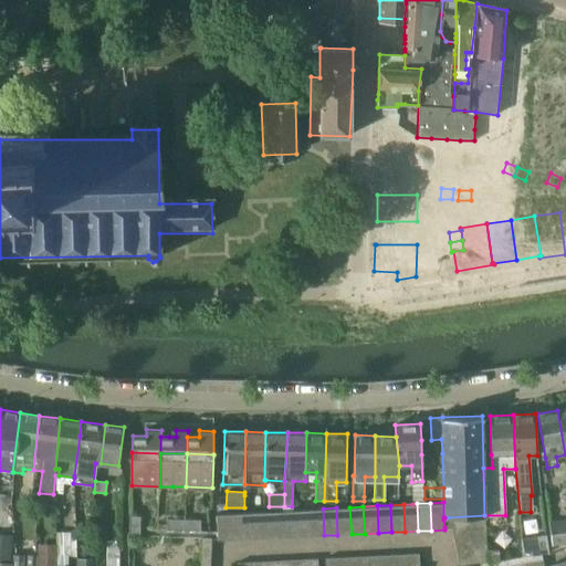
[(352,534),(349,507),(336,507),(337,535),(352,534)]
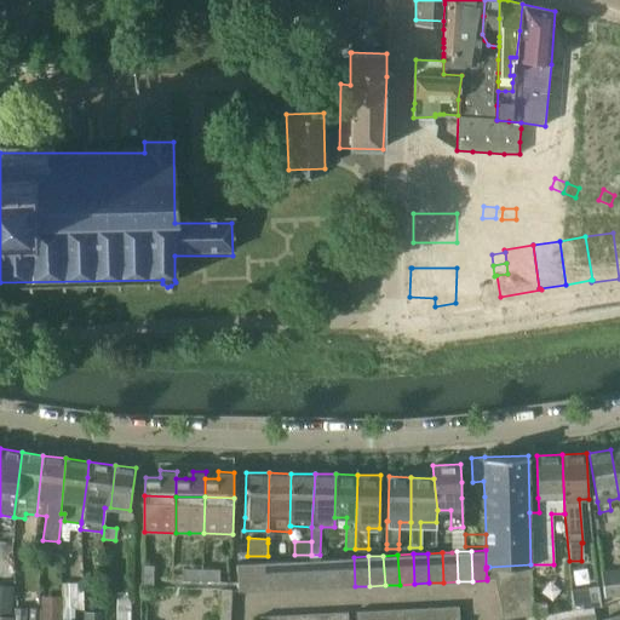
[(340,587),(339,557),(325,558),(326,589),(340,587)]
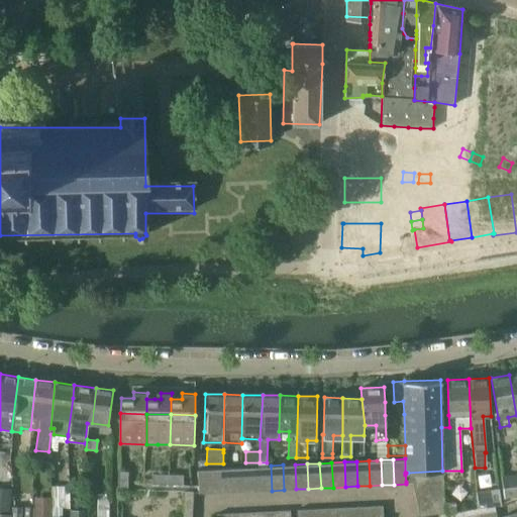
[(283,464),(284,490),(296,489),(295,464),(283,464)]
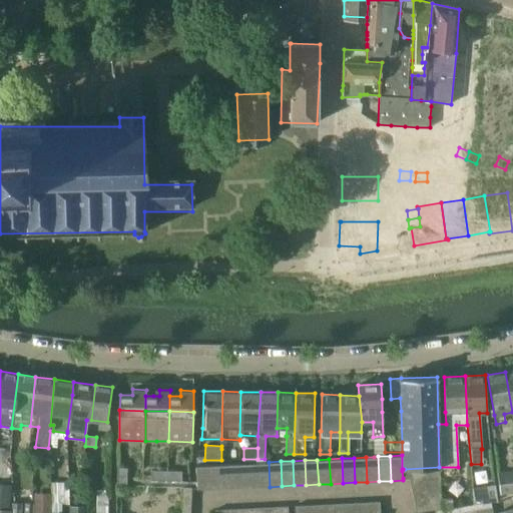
[(270,487),(269,462),(257,463),(258,487),(270,487)]
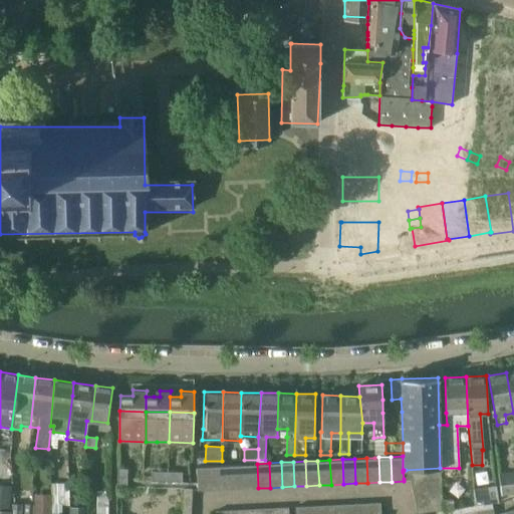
[(246,489),(245,464),(233,465),(234,489),(246,489)]
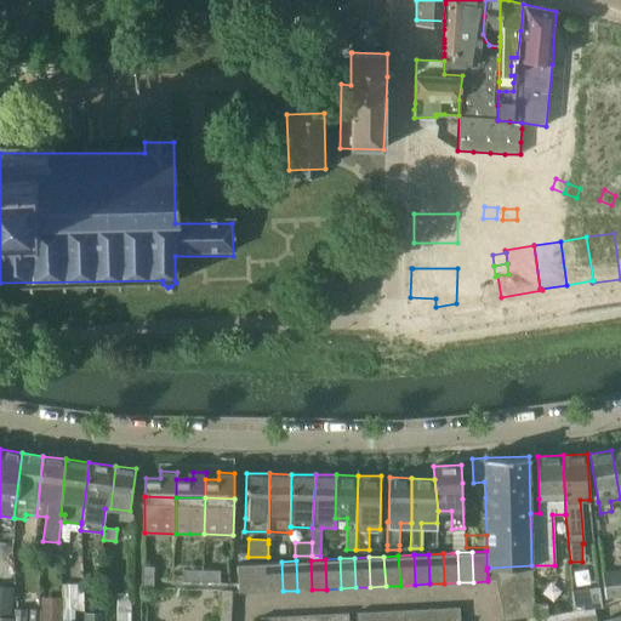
[(312,590),(311,560),(296,560),(297,591),(312,590)]
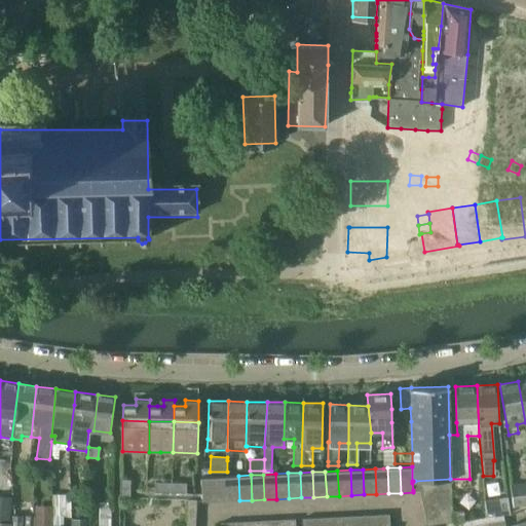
[(226,476),(214,477),(215,502),(227,501),(226,476)]
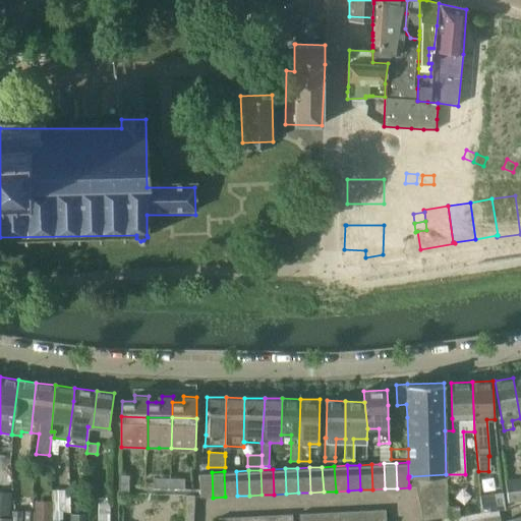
[(224,471),(225,497),(237,496),(236,471),(224,471)]
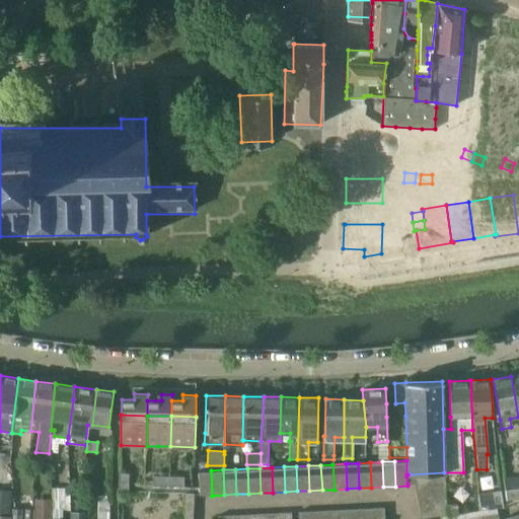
[(198,471),(199,496),(212,496),(211,470),(198,471)]
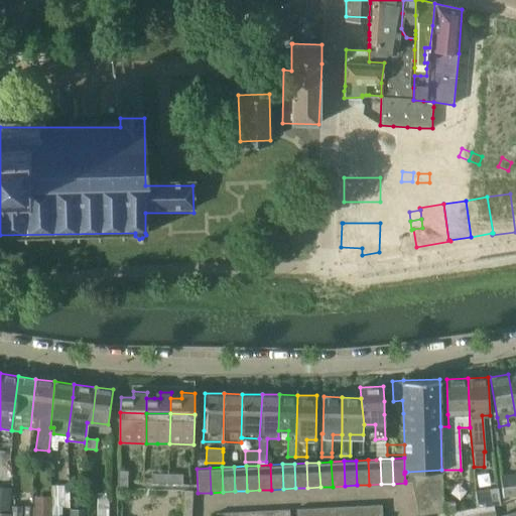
[(127,471),(118,471),(117,486),(127,486),(127,471)]
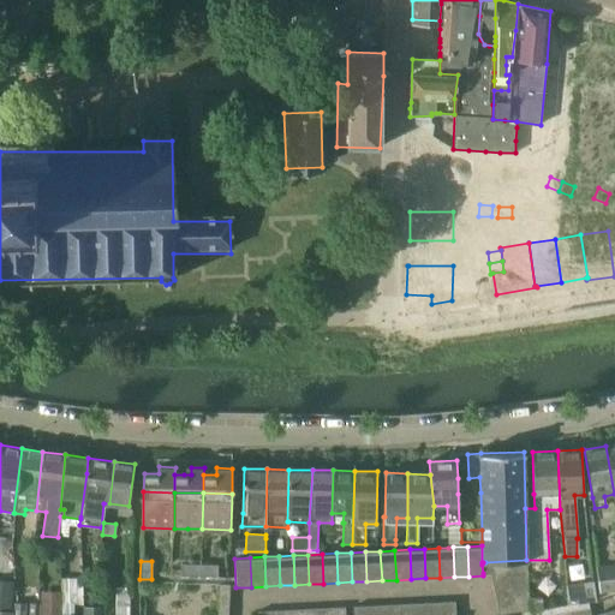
[(527,581),(527,562),(482,565),(483,573),(491,573),(495,586),(527,581)]
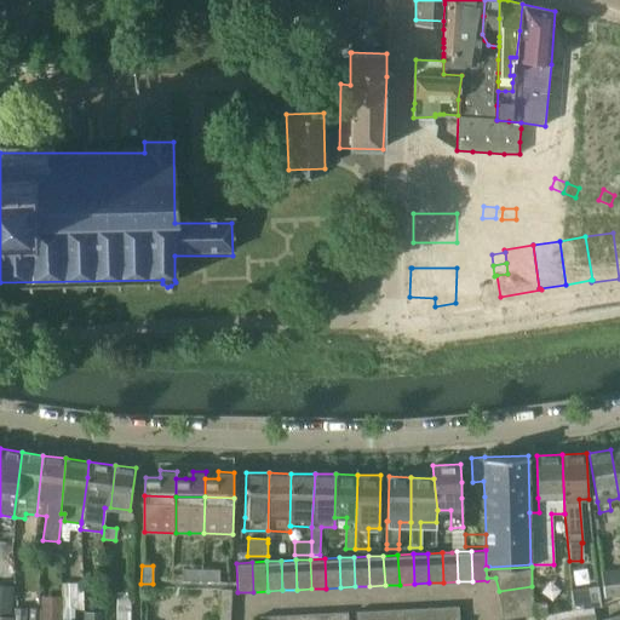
[(182,569),(182,579),(202,580),(202,569),(182,569)]
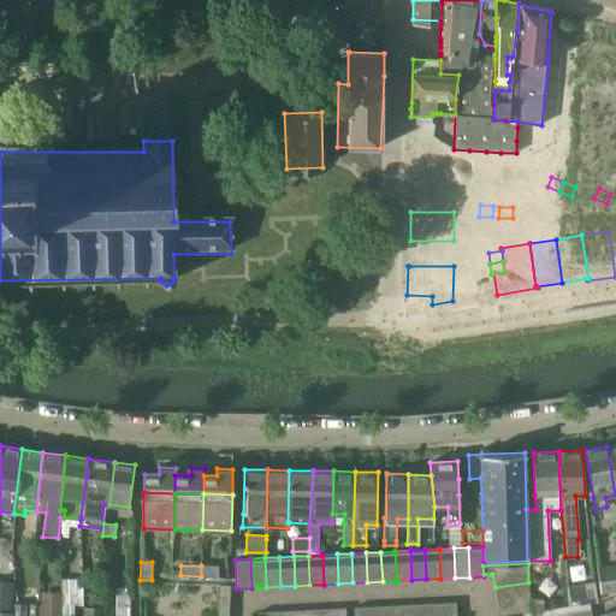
[(218,576),(218,567),(201,566),(201,576),(218,576)]
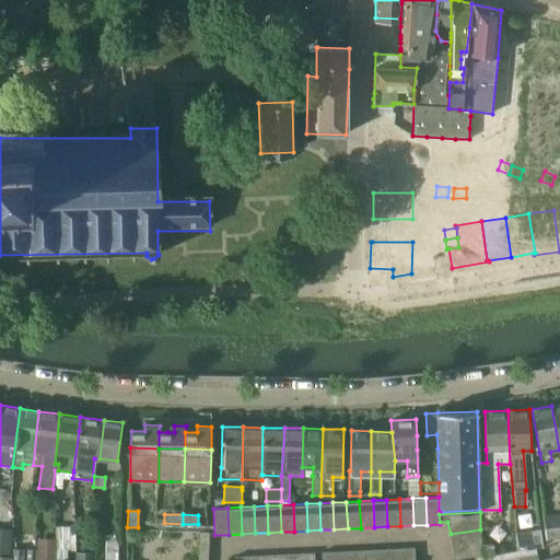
[(67,526),(55,526),(55,539),(56,547),(56,551),(67,550),(67,526)]
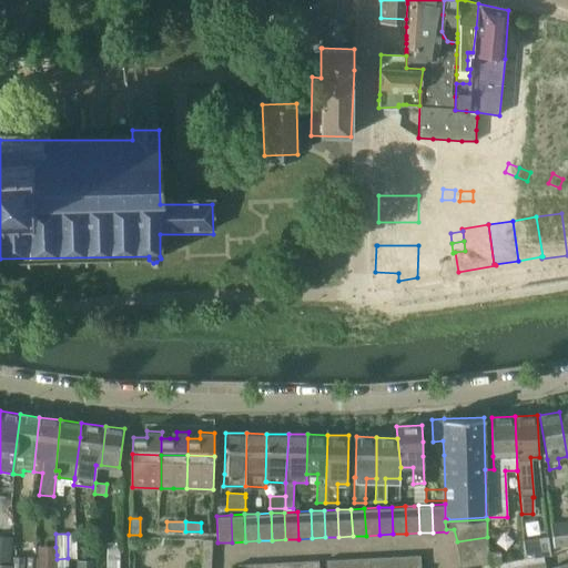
[(12,537),(7,537),(0,535),(0,567),(10,567),(10,565),(12,537)]
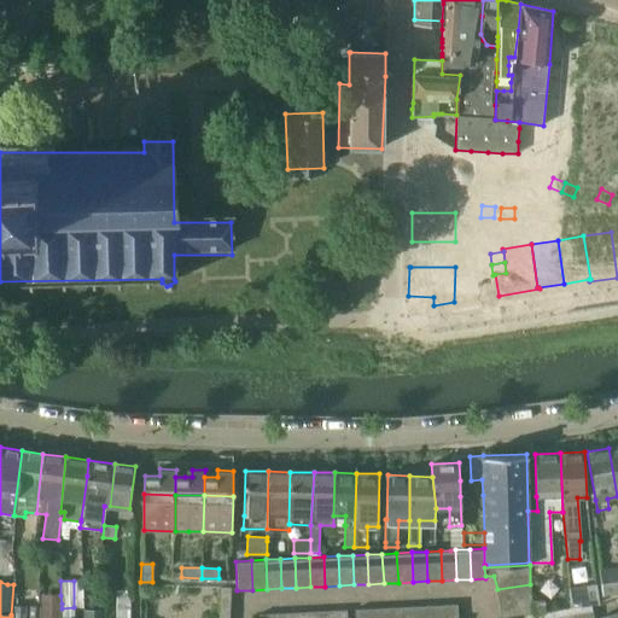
[(530,584),(497,589),(500,604),(531,598),(530,584)]
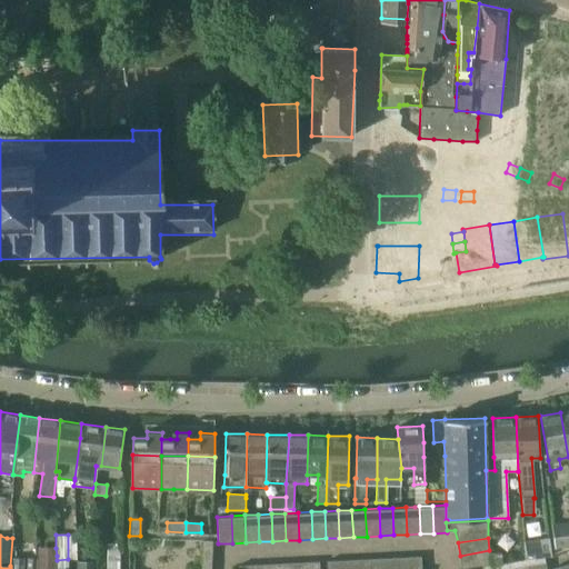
[(525,559),(529,559),(543,557),(551,556),(549,538),(523,541),(525,559)]
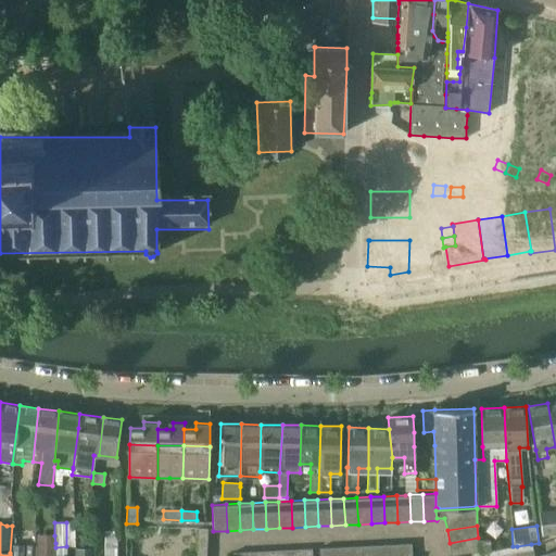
[(205,555),(207,529),(199,528),(197,555),(205,555)]
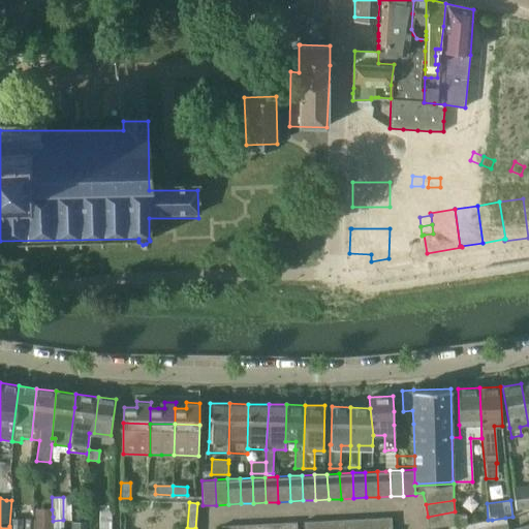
[(111,528),(112,510),(100,510),(100,514),(99,528),(111,528)]
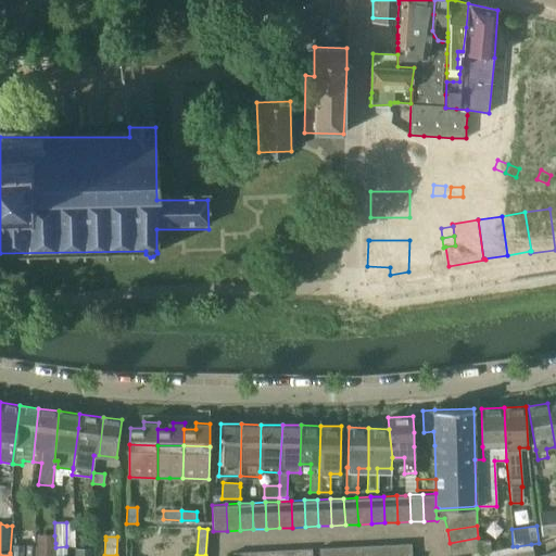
[(470,552),(475,551),(478,550),(478,540),(478,538),(450,543),(452,555),(470,552)]
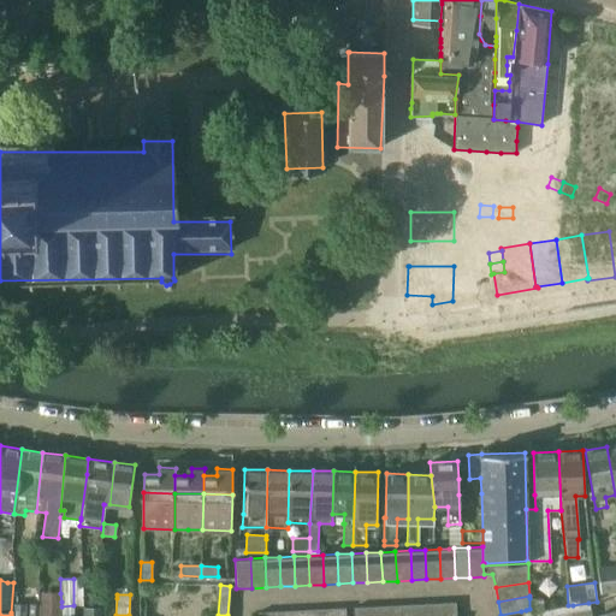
[(551,615),(550,609),(544,610),(543,598),(529,598),(529,609),(526,610),(527,615),(551,615)]
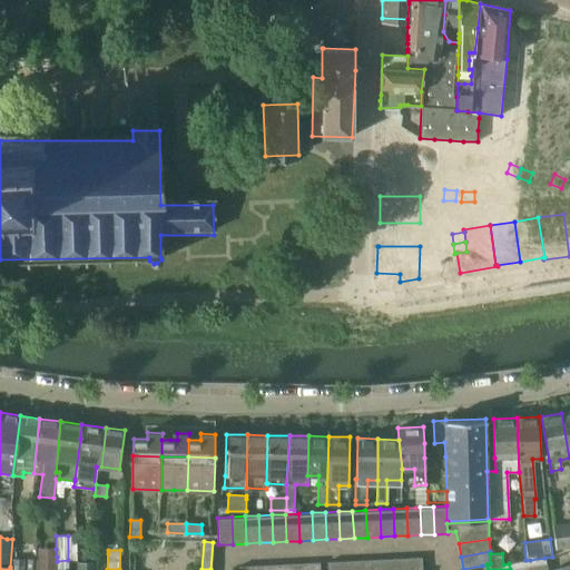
[(38,557),(37,569),(56,569),(57,561),(57,557),(38,557)]
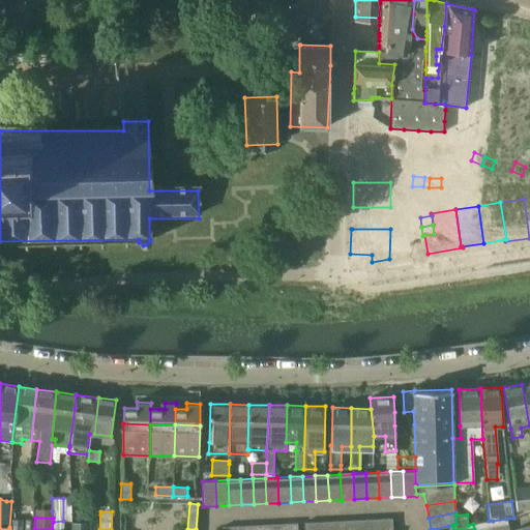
[(366,520),(366,529),(379,529),(379,519),(366,520)]
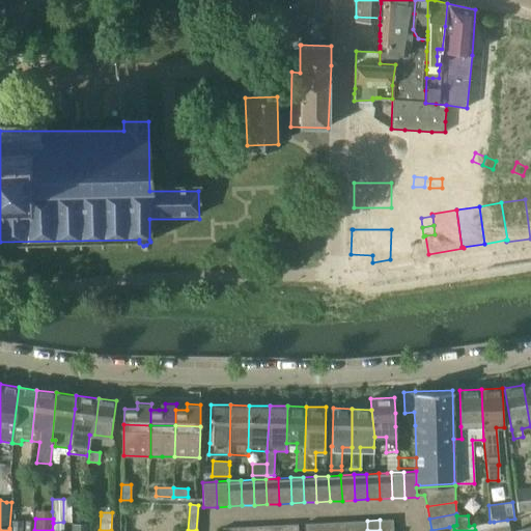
[(392,530),(392,520),(380,520),(380,530),(392,530)]
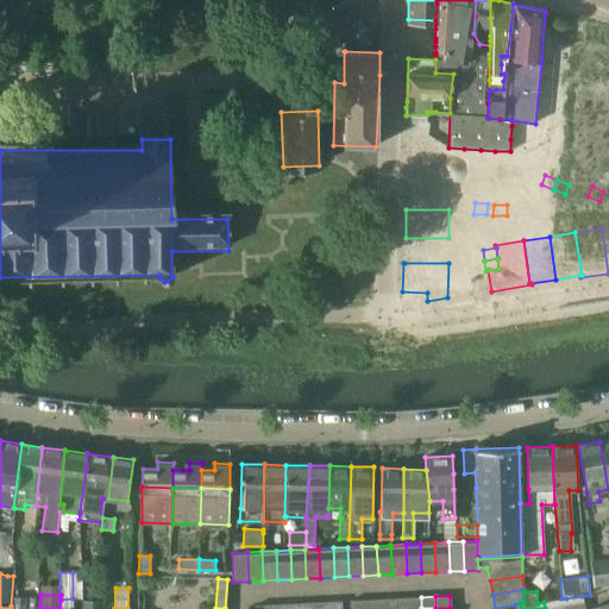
[(584,608),(582,596),(566,598),(567,608),(584,608)]
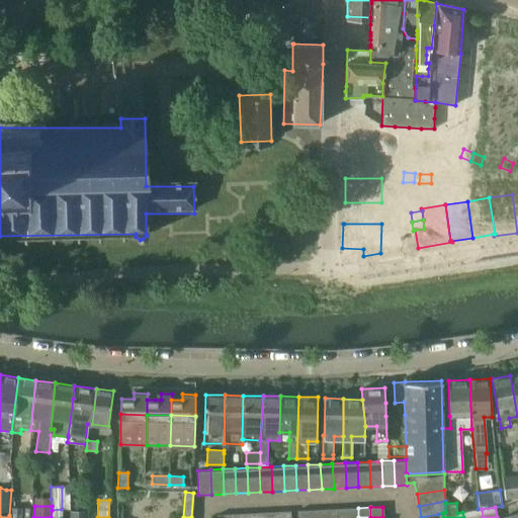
[(346,509),(346,517),(358,517),(358,508),(346,509)]
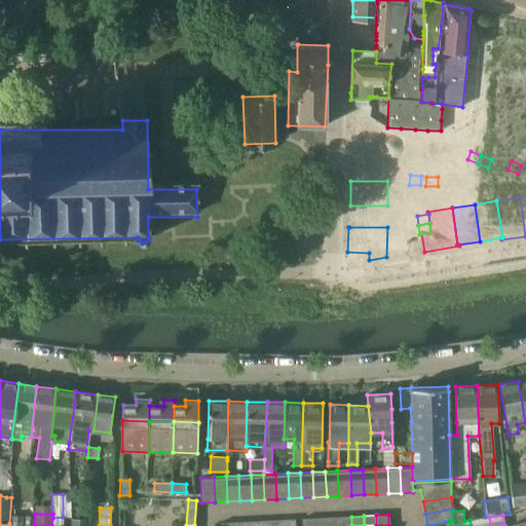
[(339,525),(339,517),(327,518),(327,525),(339,525)]
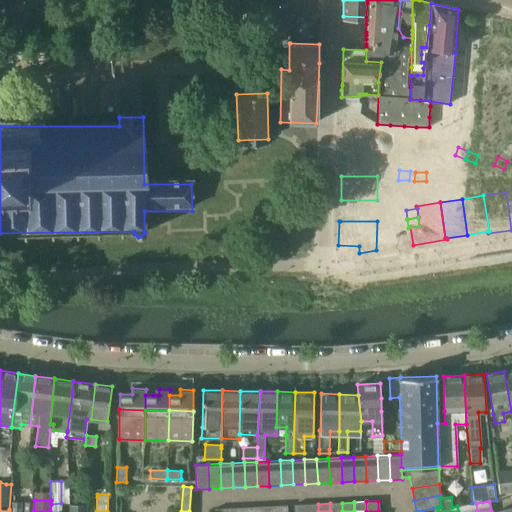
[(330,503),(330,511),(342,511),(342,503),(330,503)]
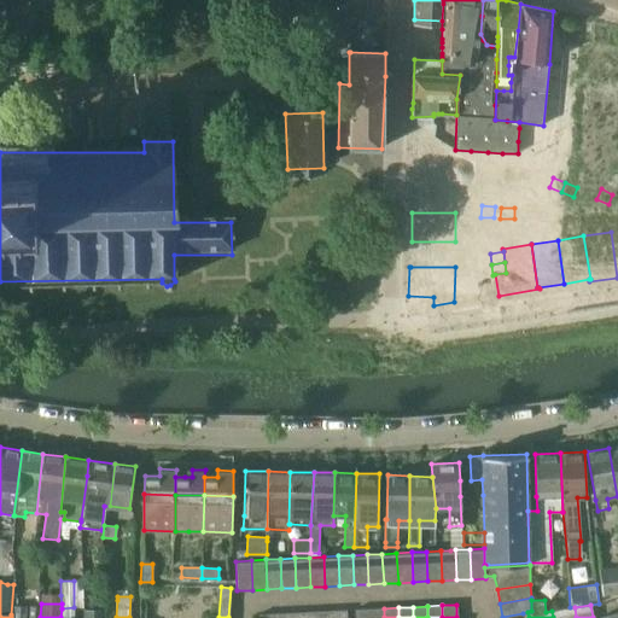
[(552,611),(553,617),(576,617),(575,607),(570,607),(552,611)]
